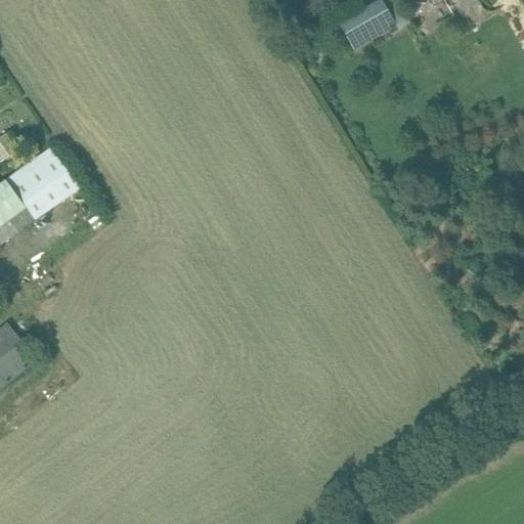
[(381,0),(339,25),(354,51),(396,28),(381,0)]
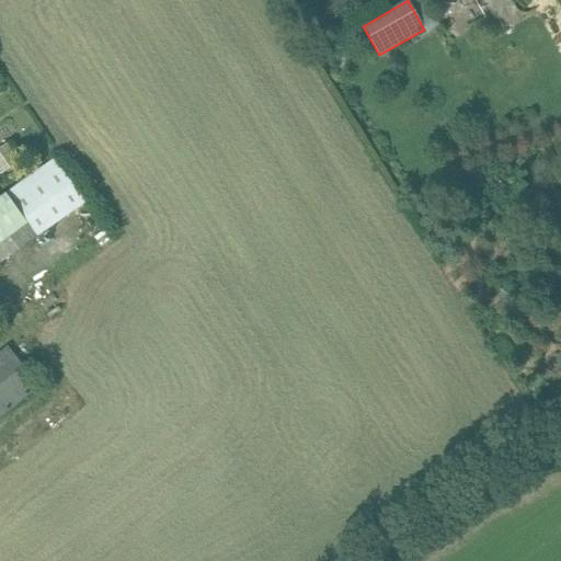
[(20,161),(7,144),(0,148),(0,173),(1,175),(20,161)]
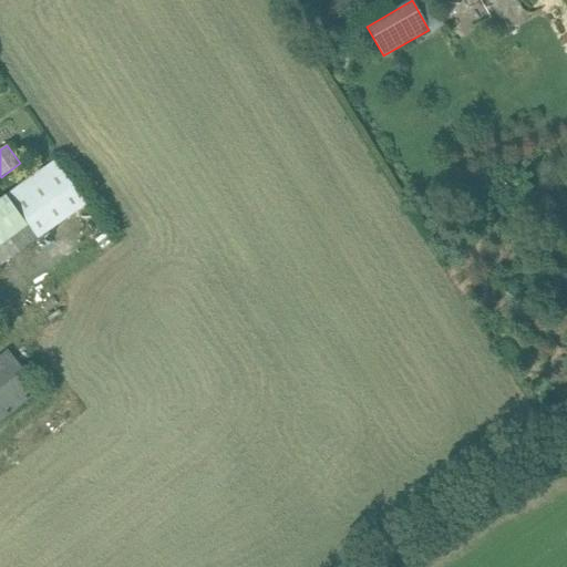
[(38,240),(86,205),(54,161),(7,196),(6,194),(0,197),(0,266),(38,239),(38,240)]
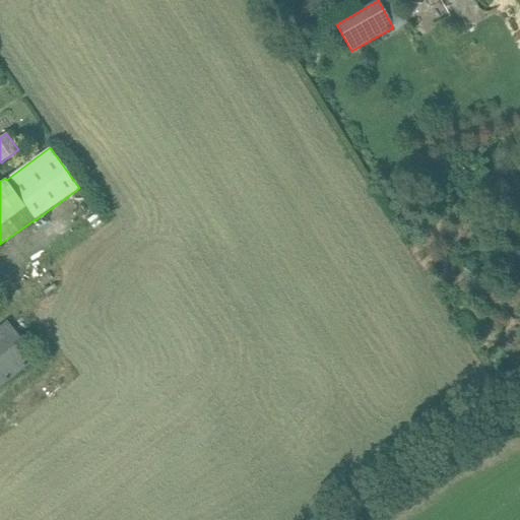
[(94,230),(104,223),(98,213),(88,220),(94,230)]
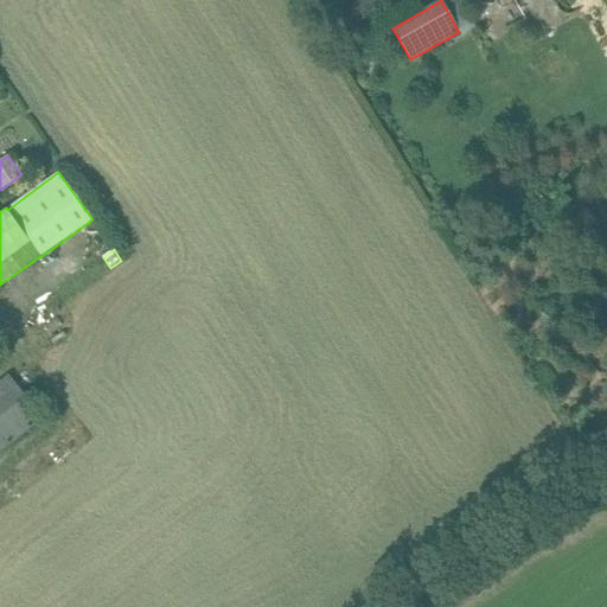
[(0,452),(43,419),(8,375),(0,382),(0,452)]
